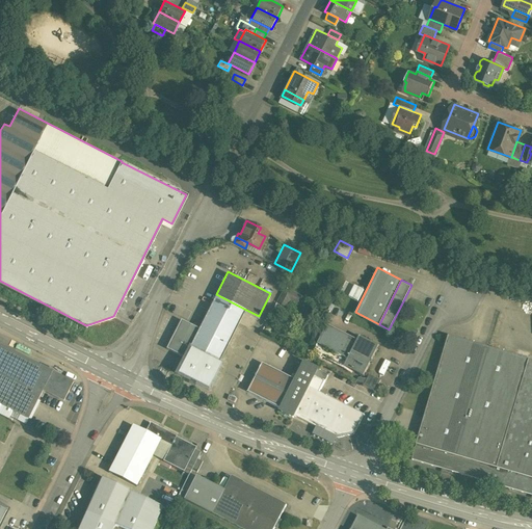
[(300,294),(287,288),(281,301),(285,303),(287,299),(292,297),(297,300),(300,294)]
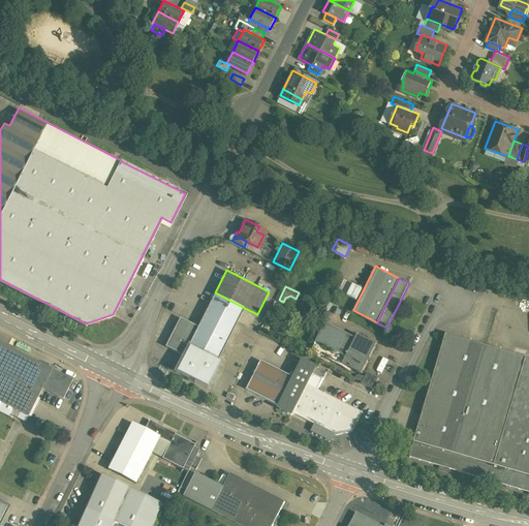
[(243,307),(215,292),(200,320),(195,317),(193,323),(180,316),(165,344),(184,354),(189,345),(217,360),(217,359),(243,307)]
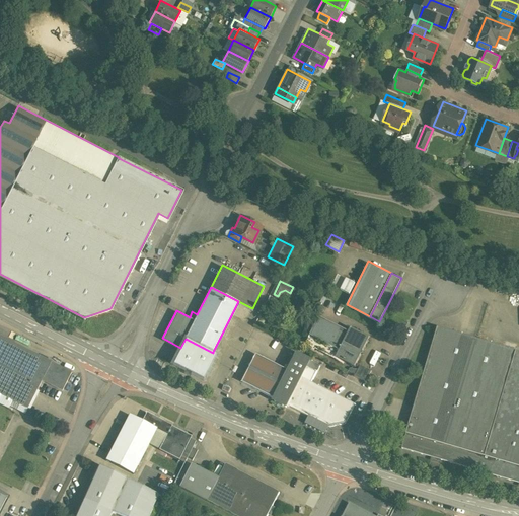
[(340,325),(319,315),(305,342),(326,353),(340,325)]
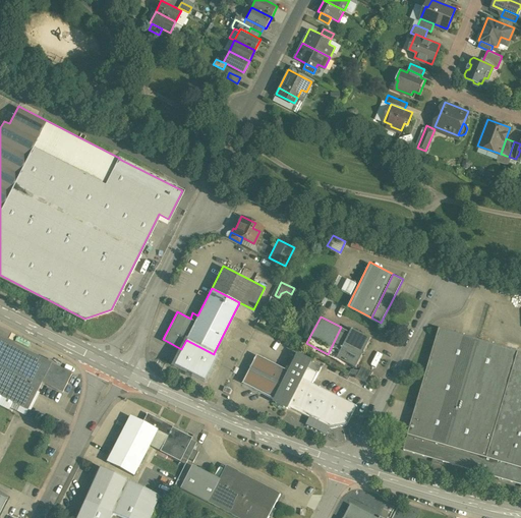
[(341,327),(328,354),(337,359),(338,357),(337,356),(350,331),(341,327)]
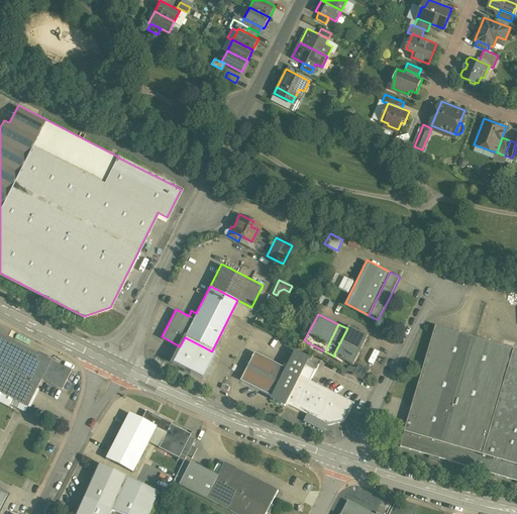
[(514,347),(436,324),(400,444),(479,468),(483,452),(514,347)]
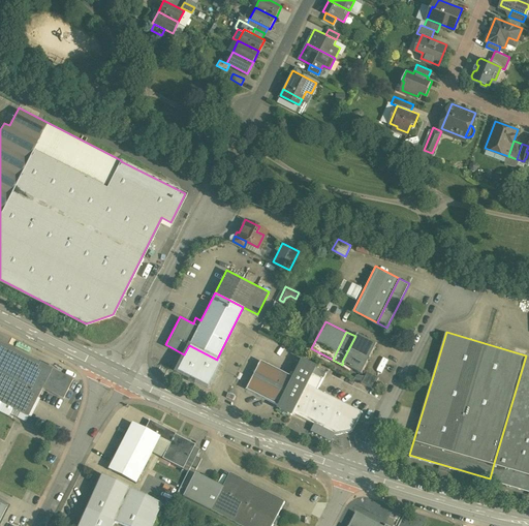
[(377,342),(358,333),(355,336),(342,362),(343,363),(362,372),(368,360),(371,359),(370,357),(377,342)]
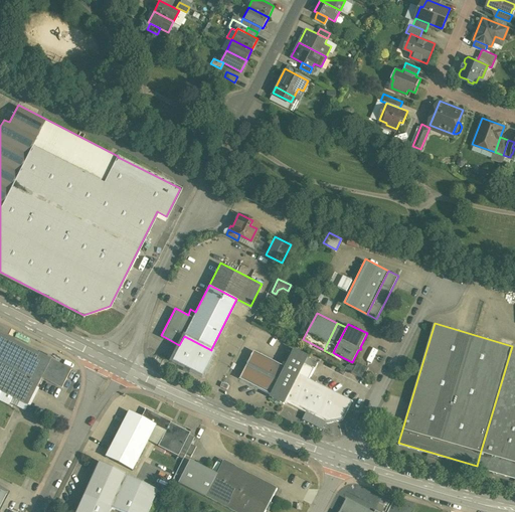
[(50,357),(0,331),(0,389),(27,403),(41,375),(50,357)]
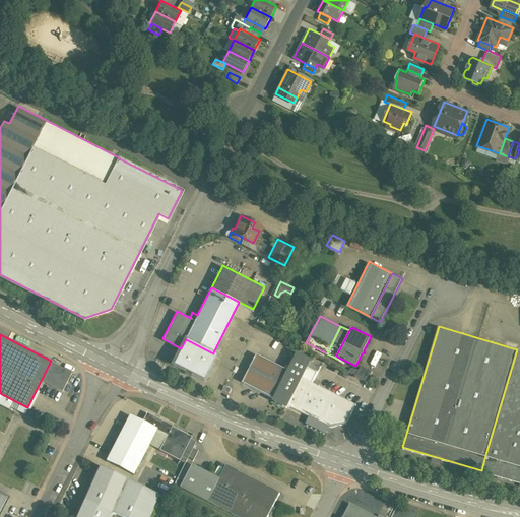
[(213,353),(186,339),(181,348),(174,364),(203,379),(216,354),(213,352),(213,353)]
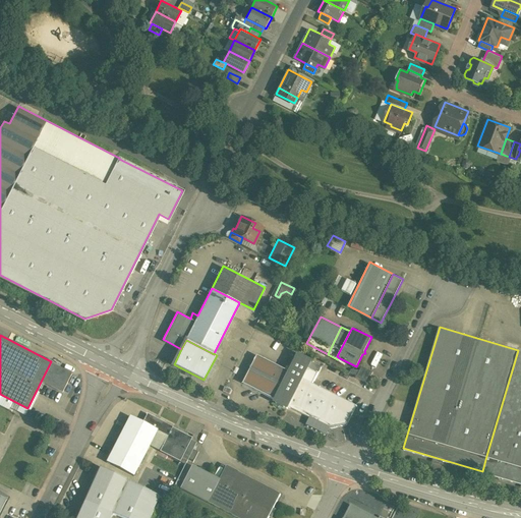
[(299,354),(288,348),(285,354),(280,365),(290,370),(276,399),(277,399),(275,401),(287,407),(288,405),(307,365),(311,359),(299,354)]
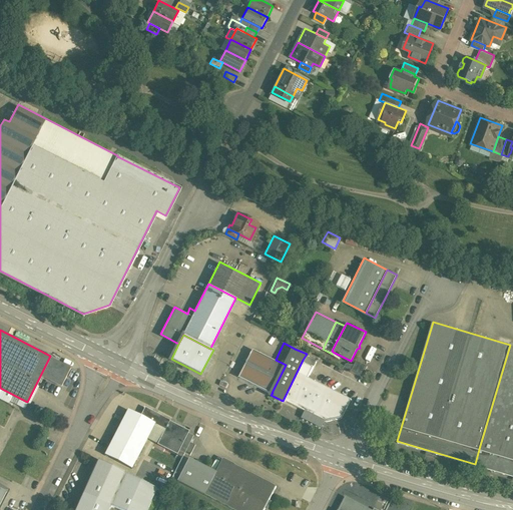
[(512,345),(510,345),(479,449),(512,459),(512,345)]
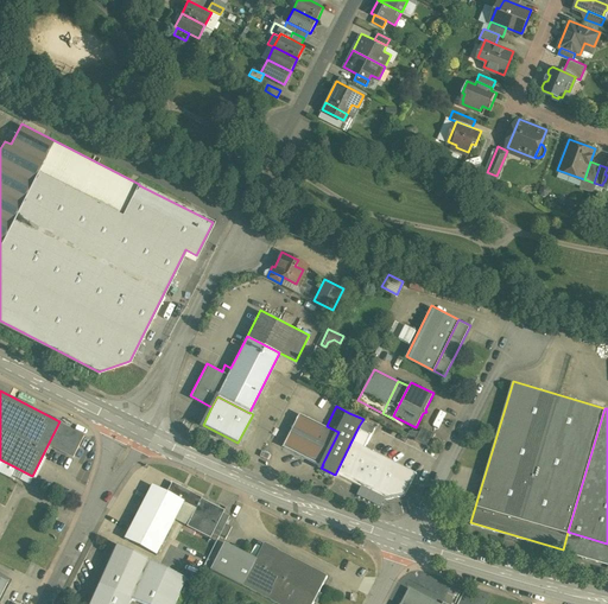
[(327,426),(301,413),(284,445),(322,465),(339,432),(327,426)]
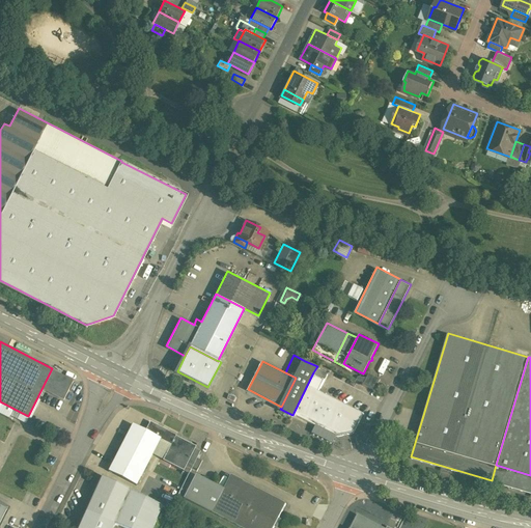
[(328,371),(317,366),(313,372),(325,379),(328,371)]
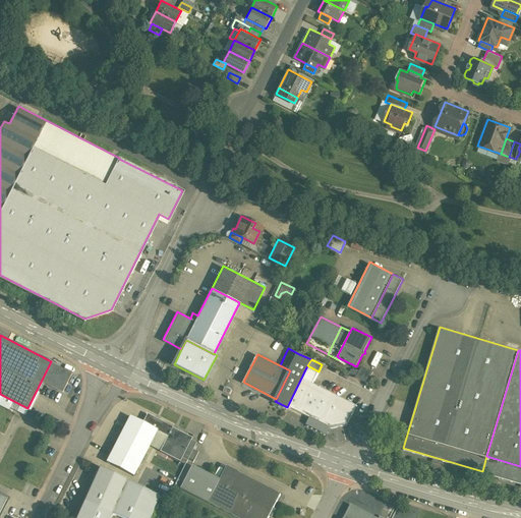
[(51,361),(42,380),(62,390),(71,371),(51,361)]
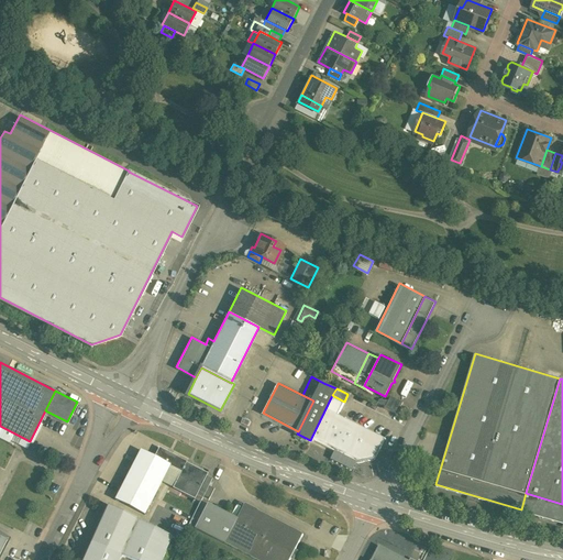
[(404,401),(390,394),(388,399),(385,405),(385,406),(397,413),(404,401)]
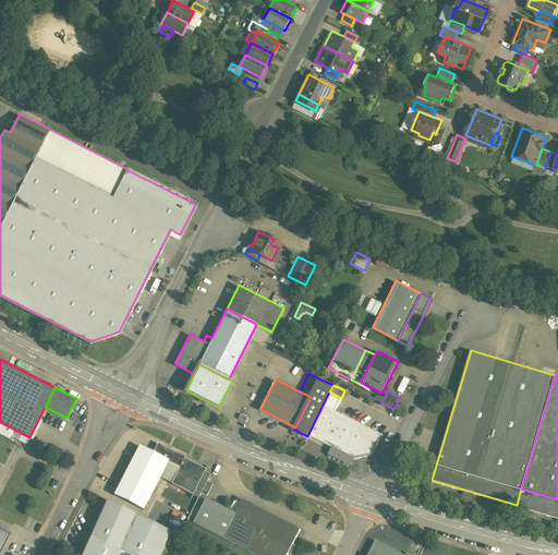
[(383,433),(335,409),(341,398),(329,391),(308,434),(331,445),(354,457),(371,453),(380,434),(383,434),(383,433)]
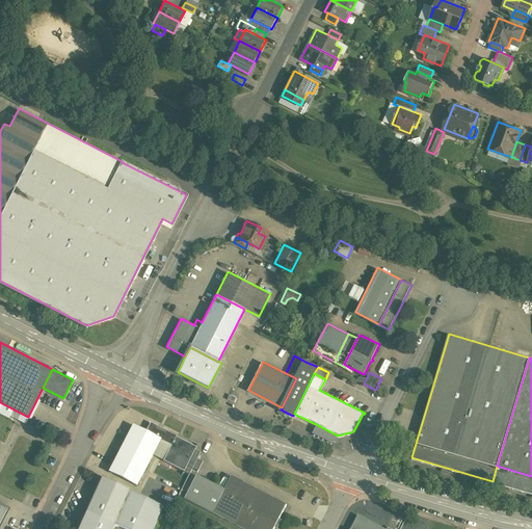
[(176,434),(150,421),(145,430),(160,438),(160,439),(170,444),(176,435),(176,434)]
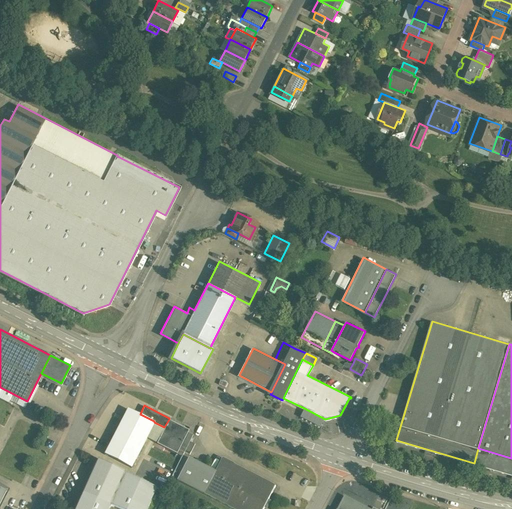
[(140,414),(127,407),(104,452),(131,466),(154,422),(154,421),(140,414)]
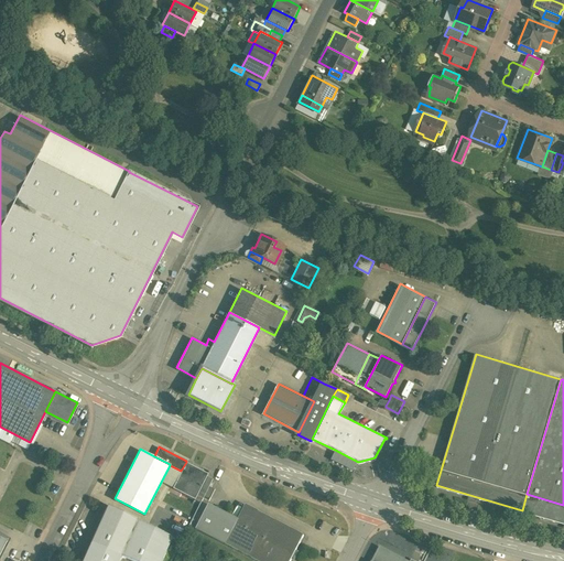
[(207,473),(186,462),(181,471),(174,484),(182,487),(180,491),(194,498),(196,494),(206,474),(207,473)]
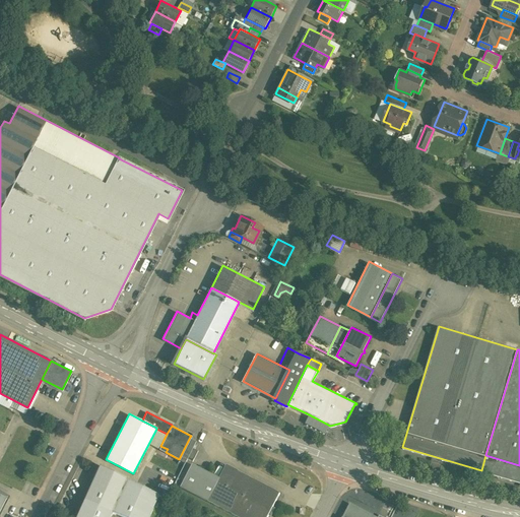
[(190,437),(181,455),(187,458),(187,457),(192,447),(196,440),(190,437)]
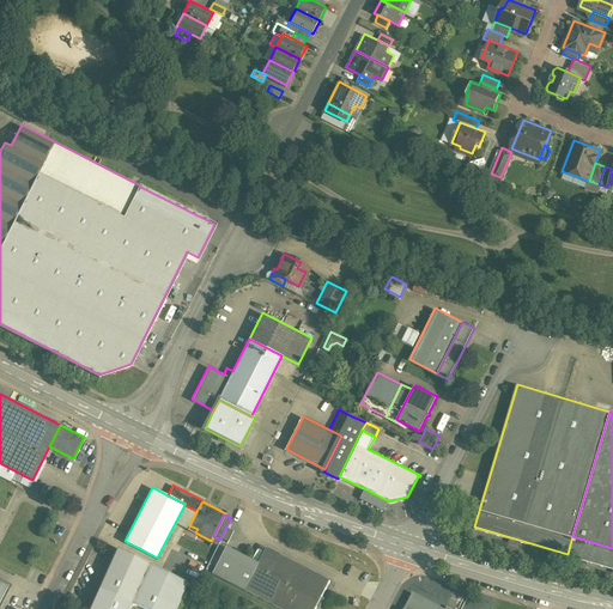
[(226,527),(220,539),(226,542),(234,529),(226,527)]
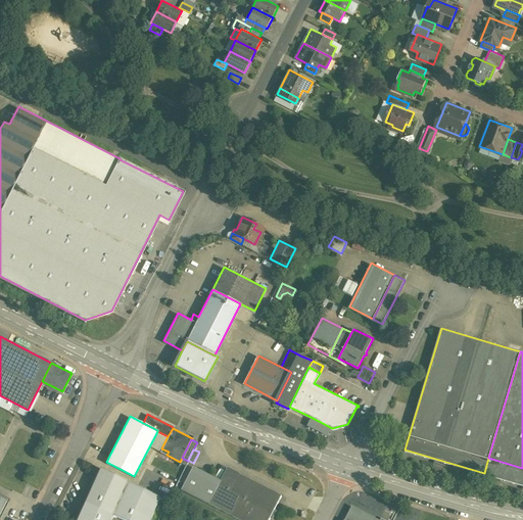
[(522,468),(488,458),(484,473),(522,484),(522,468)]
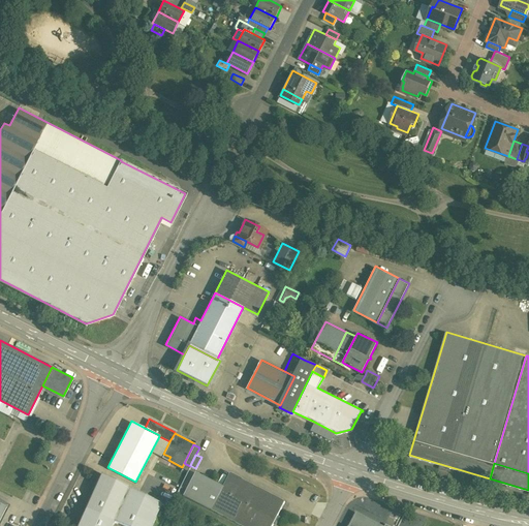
[(222,485),(194,471),(183,494),(210,507),(222,485)]
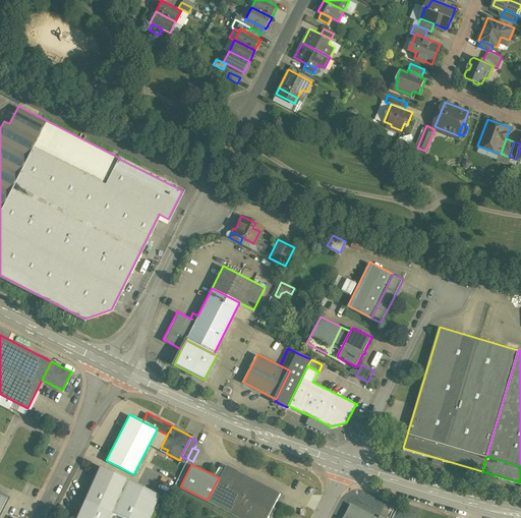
[(267,517),(281,493),(226,464),(219,477),(207,500),(241,517),(267,517)]
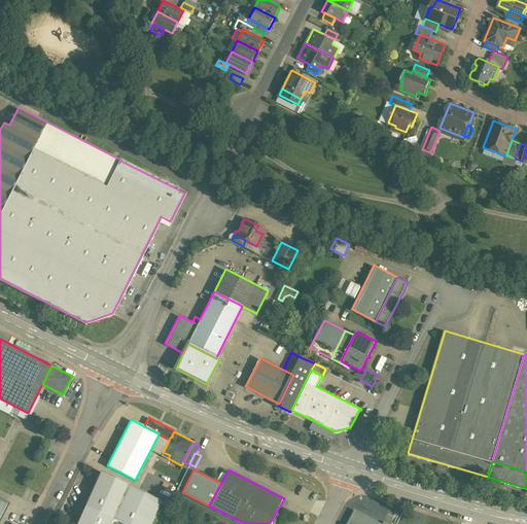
[(101,470),(76,523),(110,523),(113,519),(125,523),(150,523),(161,501),(101,470)]
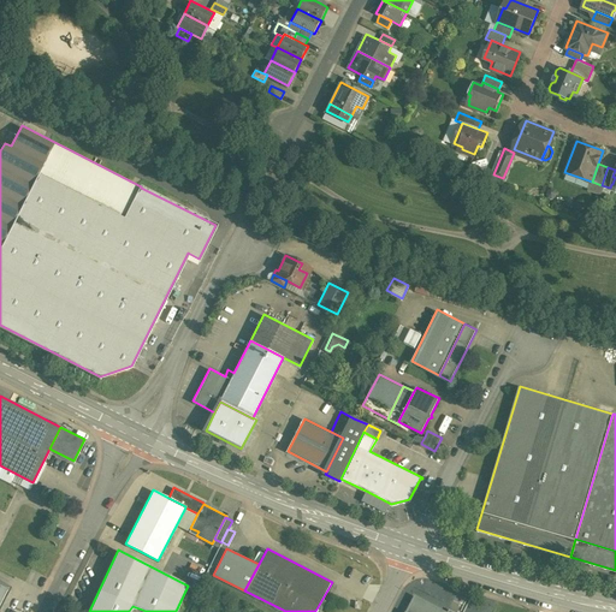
[(448,611),(415,595),(407,611),(448,611)]
